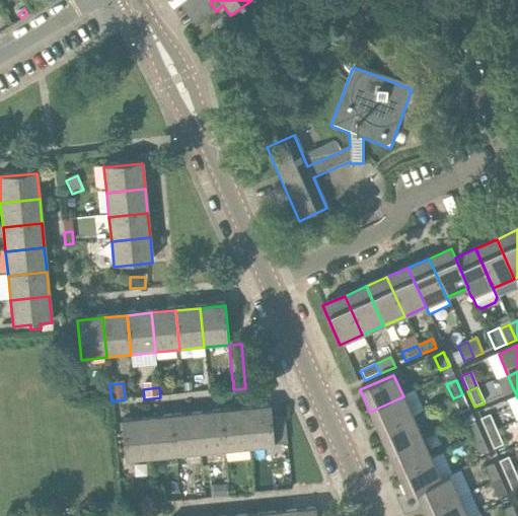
[(468,410),(462,394),(453,398),(459,414),(468,410)]
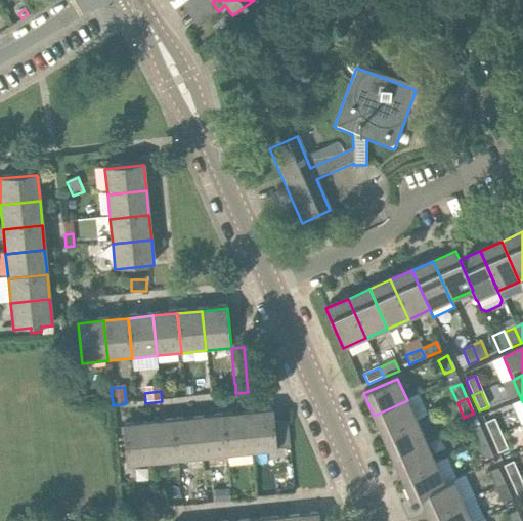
[(407,400),(374,416),(383,437),(417,422),(407,400)]
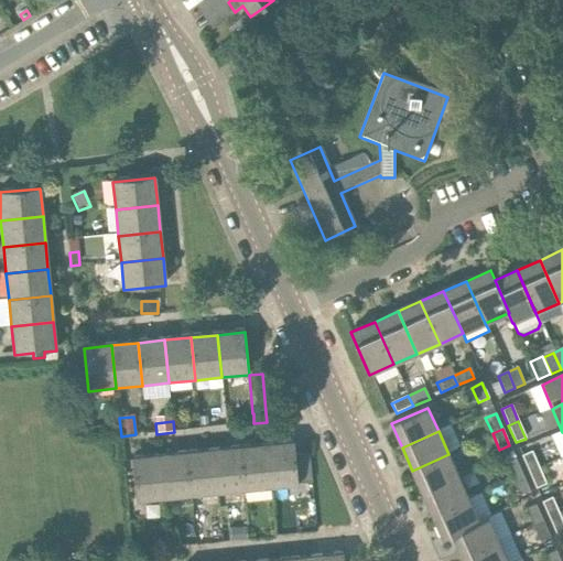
[(294,444),(267,446),(270,488),(299,485),(294,444)]
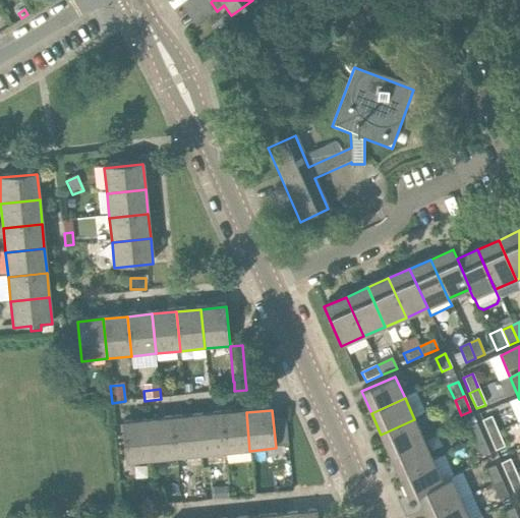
[(249,451),(246,412),(221,414),(225,453),(249,451)]
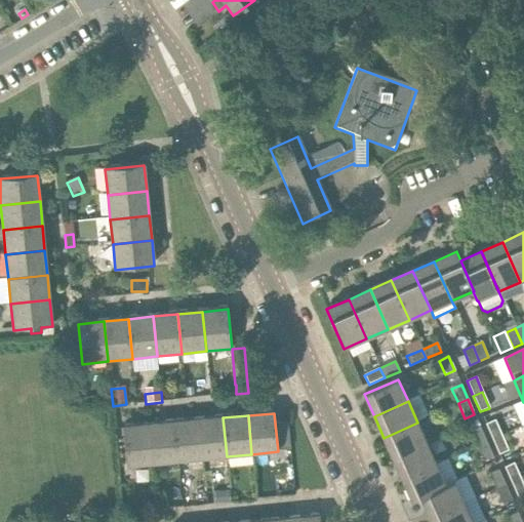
[(227,456),(223,417),(198,420),(202,458),(227,456)]
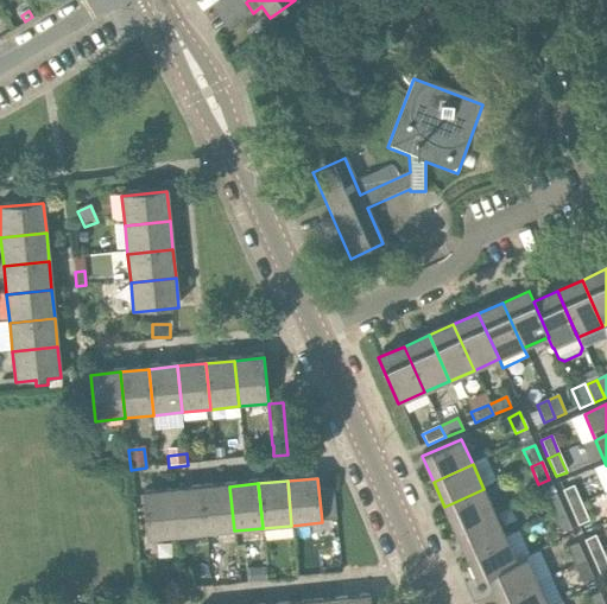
[(234,531),(229,487),(201,489),(206,534),(234,531)]
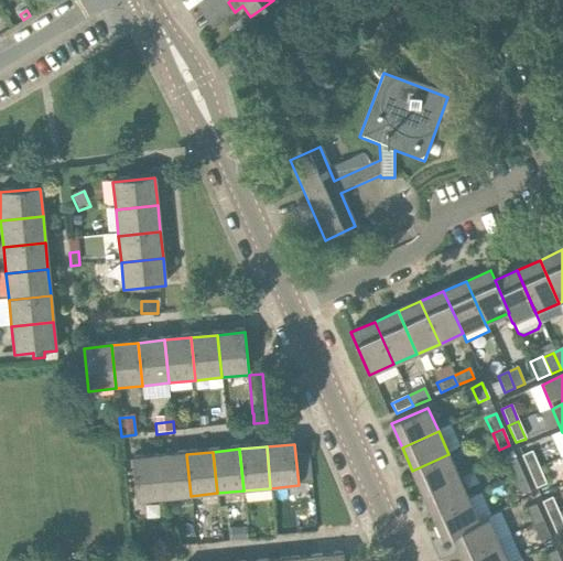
[(521,456),(529,473),(539,468),(531,452),(521,456)]
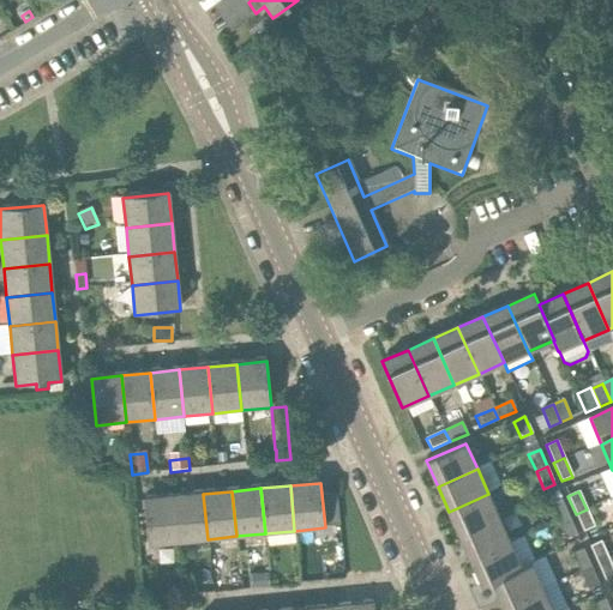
[(208,539),(203,494),(174,497),(179,542),(208,539)]
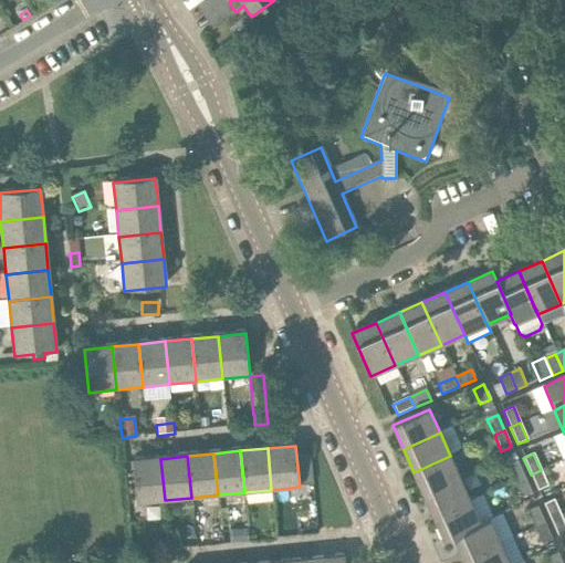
[(450,456),(414,472),(424,496),(460,479),(450,456)]
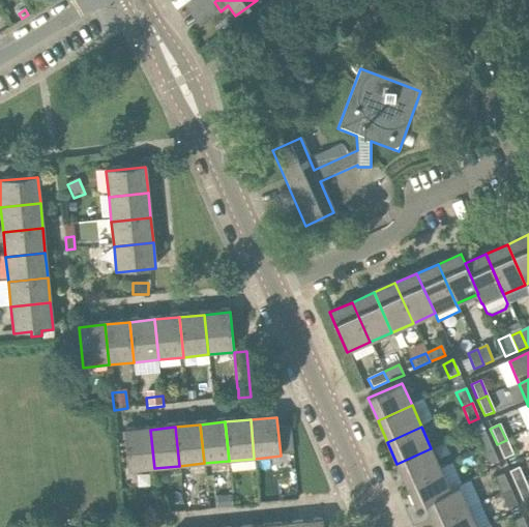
[(154,468),(150,430),(124,432),(128,471),(154,468)]
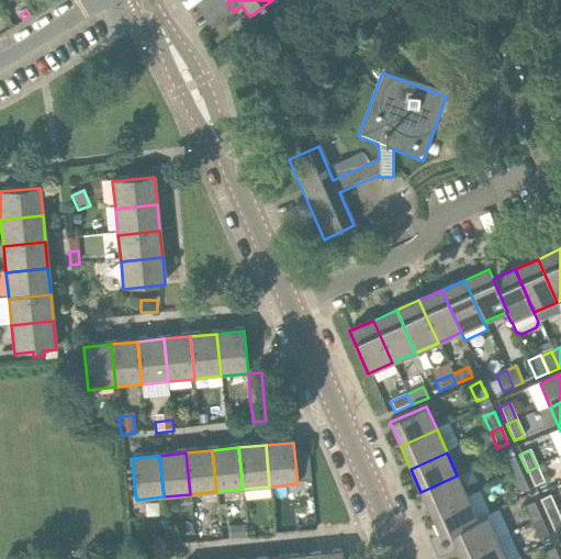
[(511,478),(519,473),(513,457),(503,461),(511,478)]
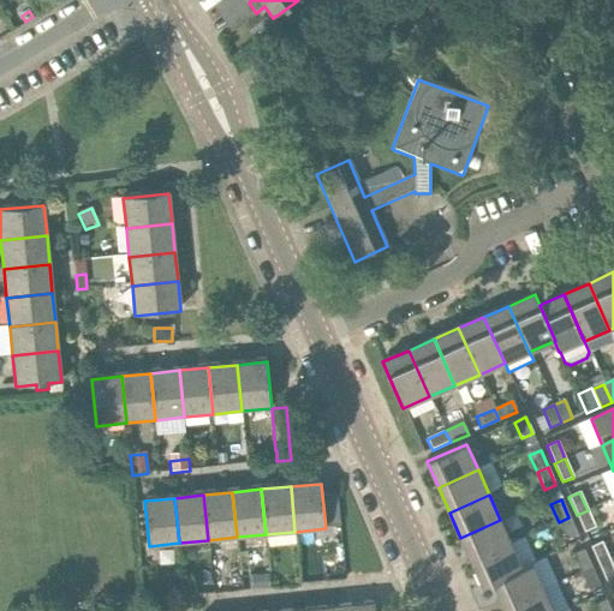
[(588,510),(577,515),(585,533),(596,528),(588,510)]
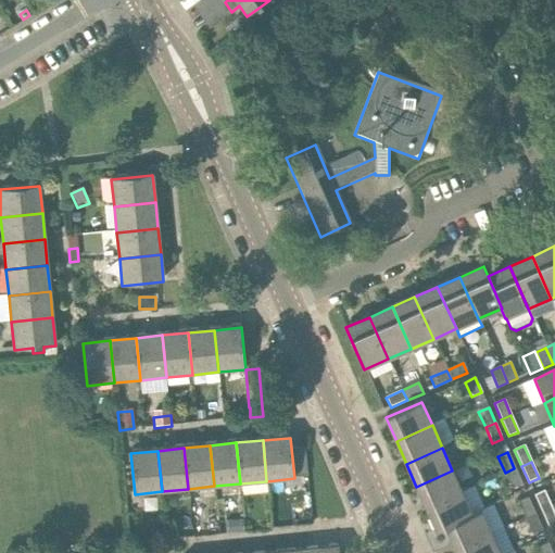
[(521,485),(514,468),(505,473),(512,488),(521,485)]
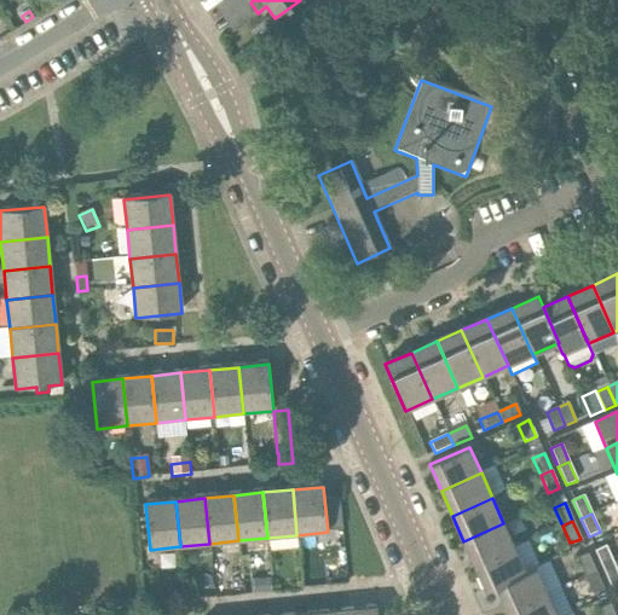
[(503,523),(463,541),(474,567),(514,549),(503,523)]
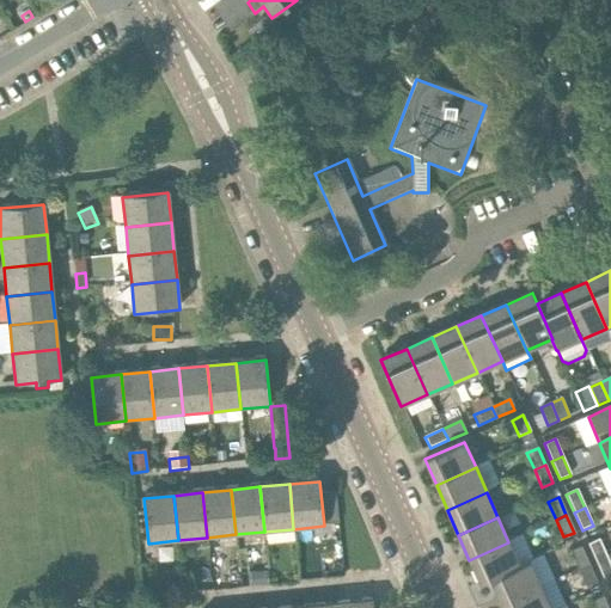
[(597,563),(608,558),(599,540),(588,545),(597,563)]
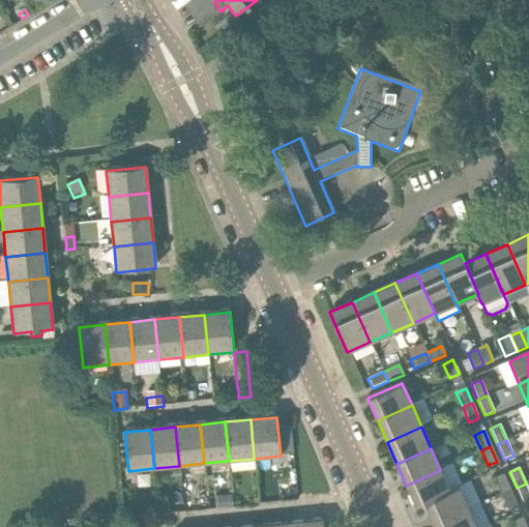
[(440,470),(406,486),(416,507),(425,503),(450,492),(449,491),(440,470)]
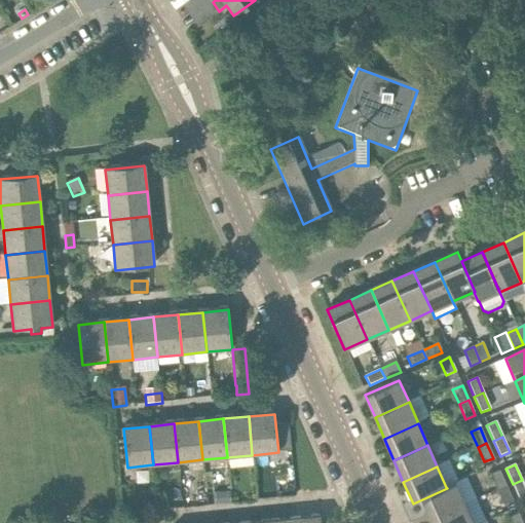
[(490,475),(496,490),(505,486),(499,471),(490,475)]
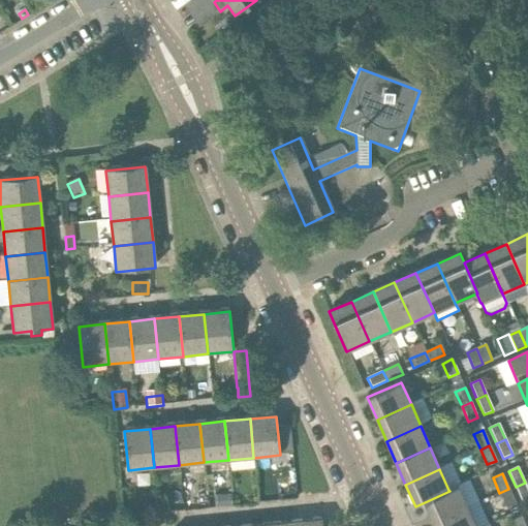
[(527,482),(525,483),(516,487),(522,501),(527,498),(527,482)]
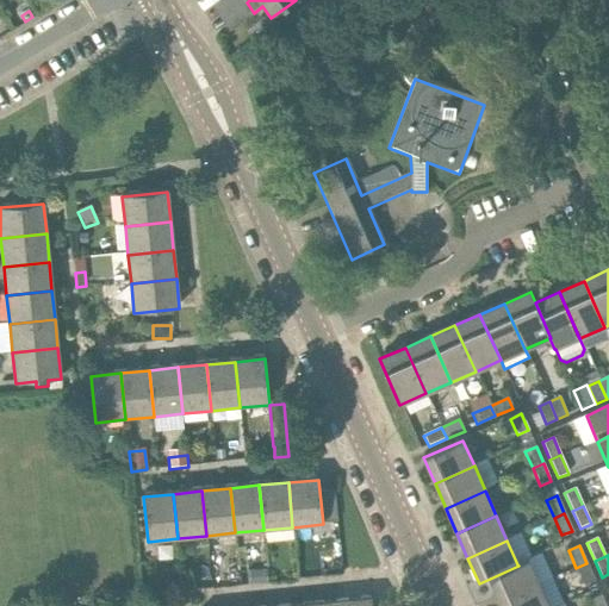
[(325,564),(334,572),(341,563),(333,556),(325,564)]
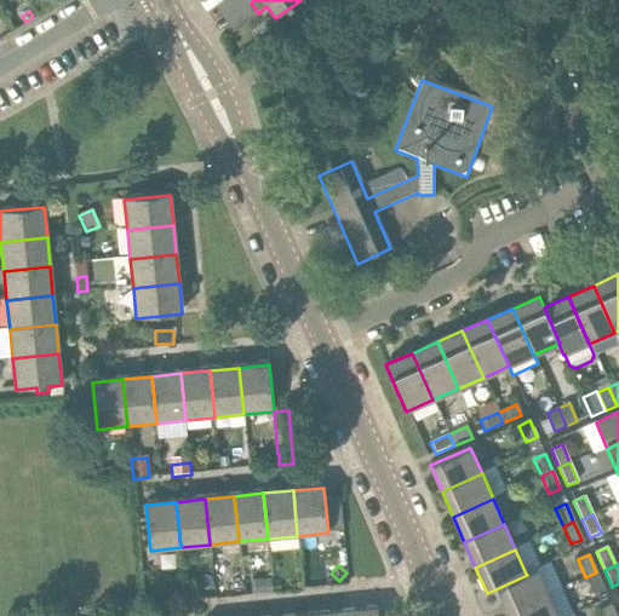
[(527,575),(498,588),(509,612),(549,596),(538,569),(526,574),(527,575)]
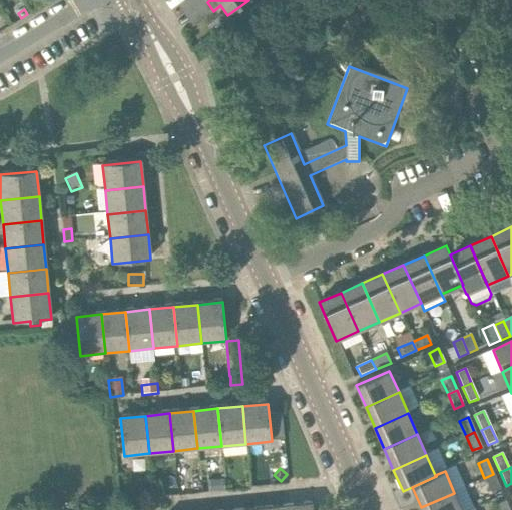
[(493,474),(484,478),(491,493),(500,489),(493,474)]
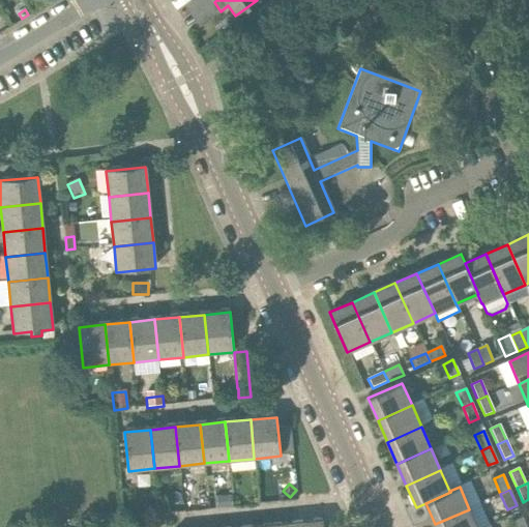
[(151,496),(136,498),(137,511),(152,509),(151,496)]
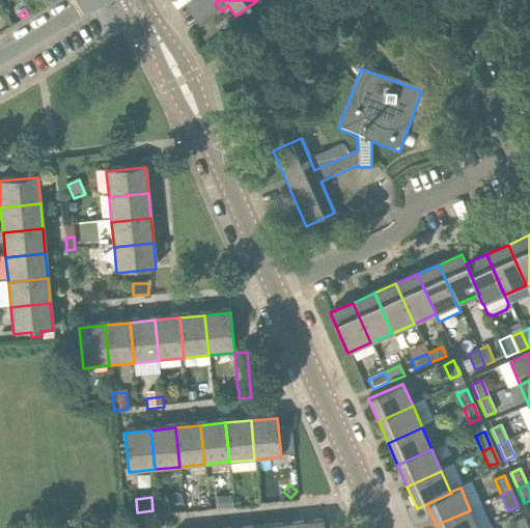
[(231,498),(216,499),(217,511),(232,509),(231,498)]
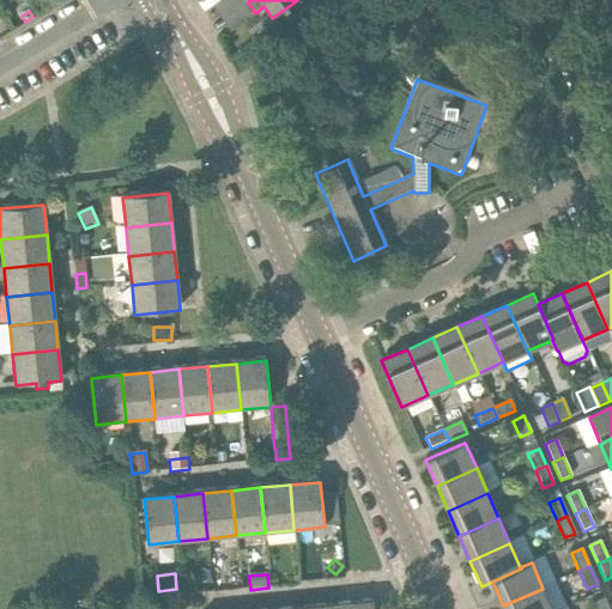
[(552,608),(543,589),(503,606),(504,608),(552,608)]
